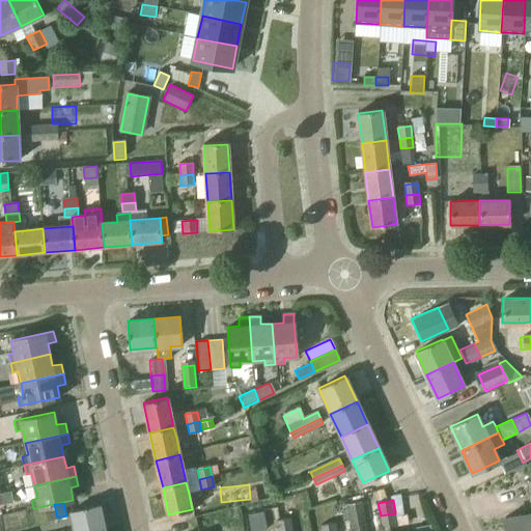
[(346,506),(351,530),(366,530),(362,503),(346,506)]
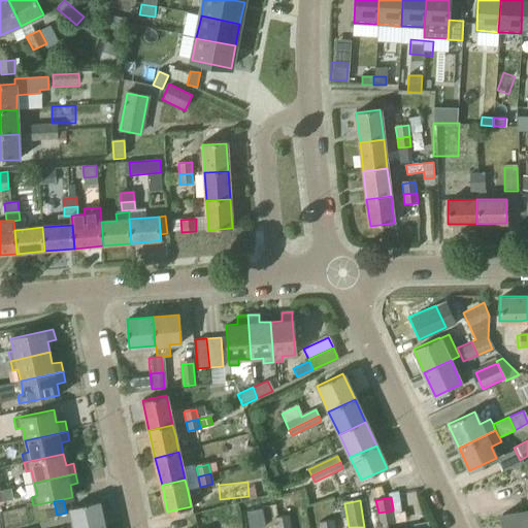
[(71,509),(74,527),(103,527),(99,503),(71,509)]
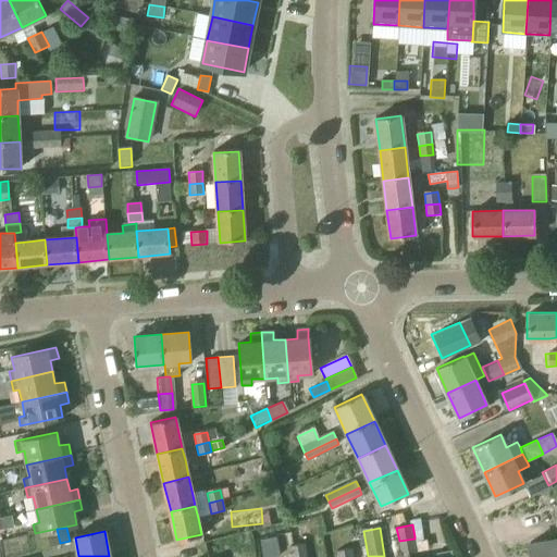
[(257,556),(271,556),(270,532),(256,532),(257,556)]
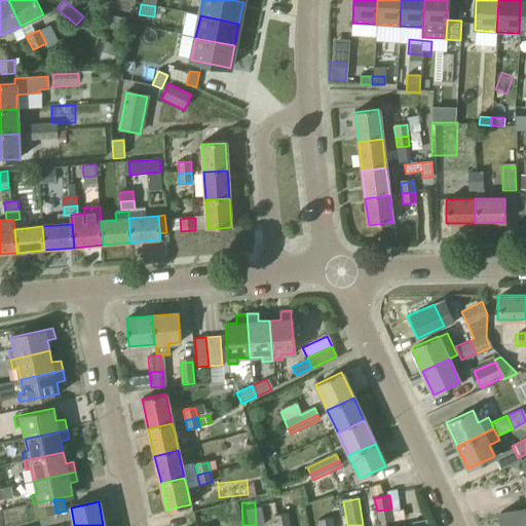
[(525,525),(525,508),(518,510),(499,513),(500,525),(525,525)]
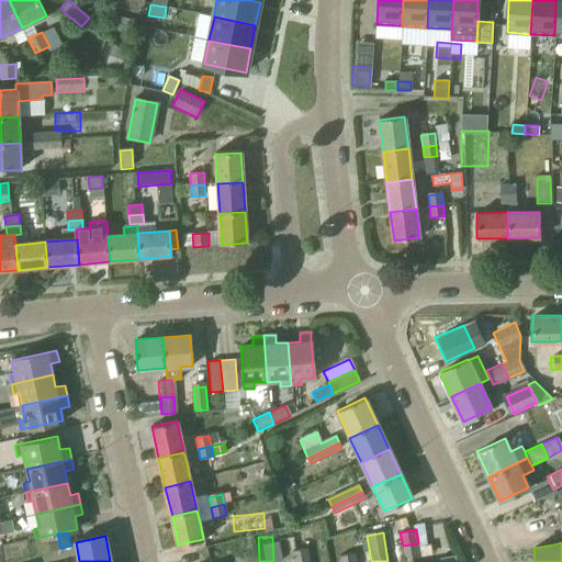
[(405,560),(413,559),(420,558),(419,548),(418,543),(403,546),(405,558),(405,560)]
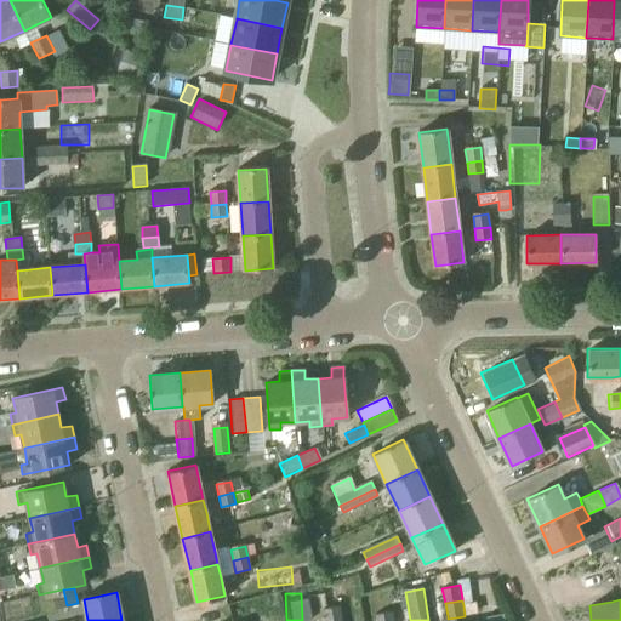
[(324,620),(342,620),(340,605),(323,609),(324,620)]
